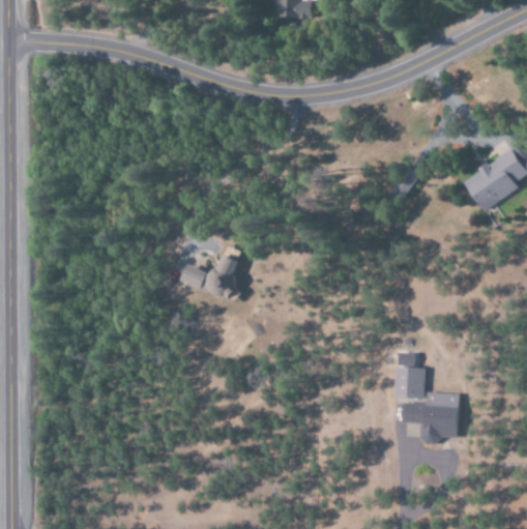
[(276,0),(276,18),(313,18),(313,0),(276,0)]
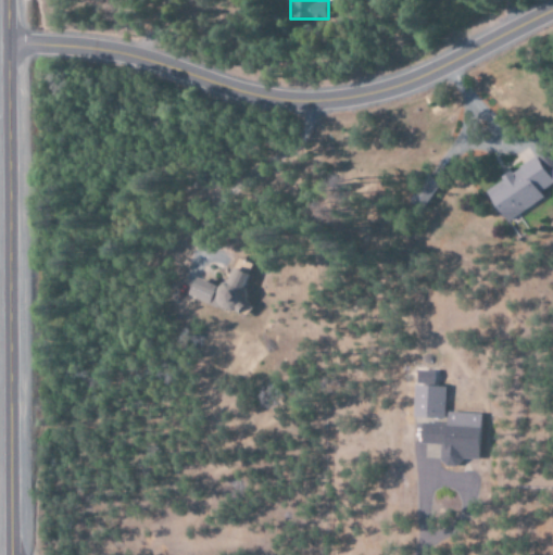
[(506,222),(544,198),(541,192),(552,185),(552,158),(548,150),(486,189),(506,222)]
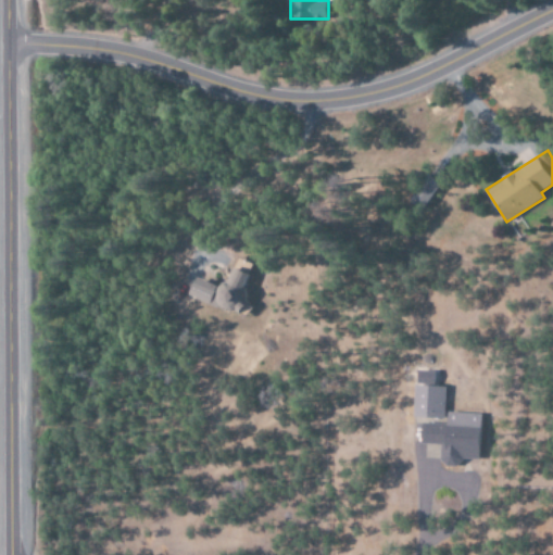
[(411,200),(424,209),(442,184),(429,175),(411,200)]
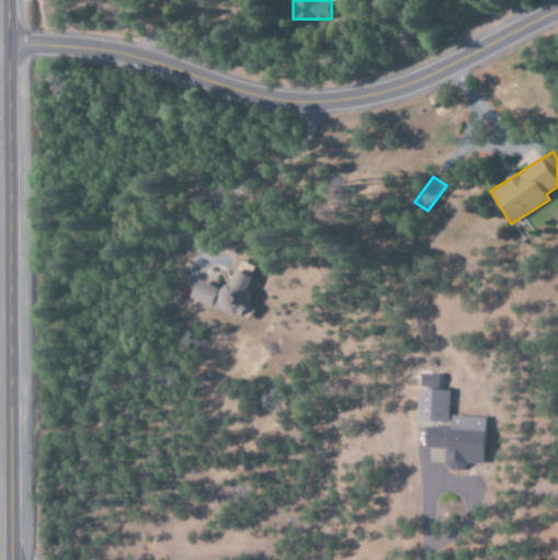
[(191,298),(238,316),(257,265),(238,259),(226,290),(197,280),(191,298)]
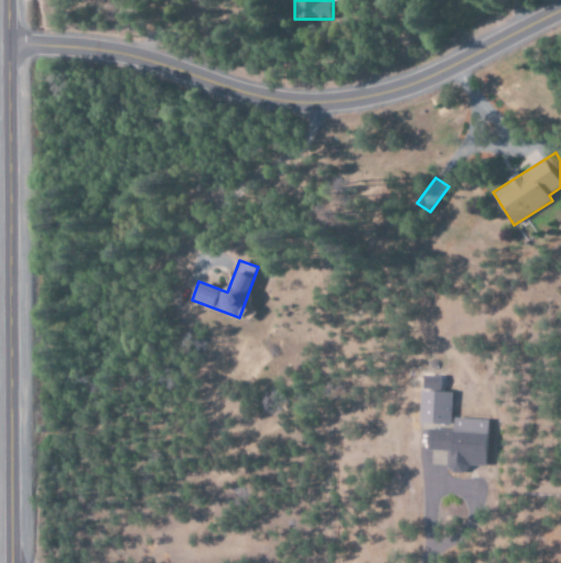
[(441,375),(422,375),(420,423),(452,424),(453,391),(441,391),(441,375)]
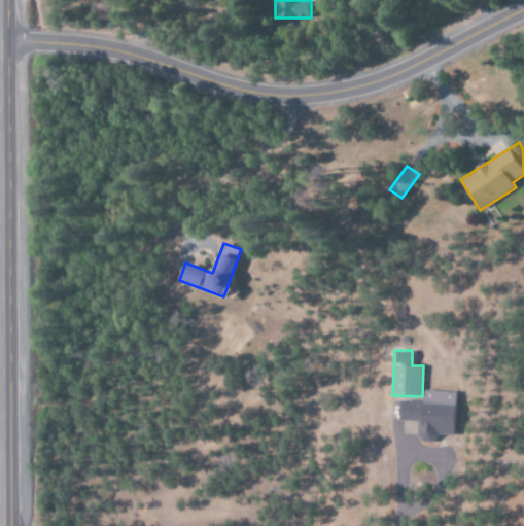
[(454,435),(455,391),(424,390),(423,401),(399,400),(398,421),(418,421),(417,440),(435,441),(435,434),(454,435)]
